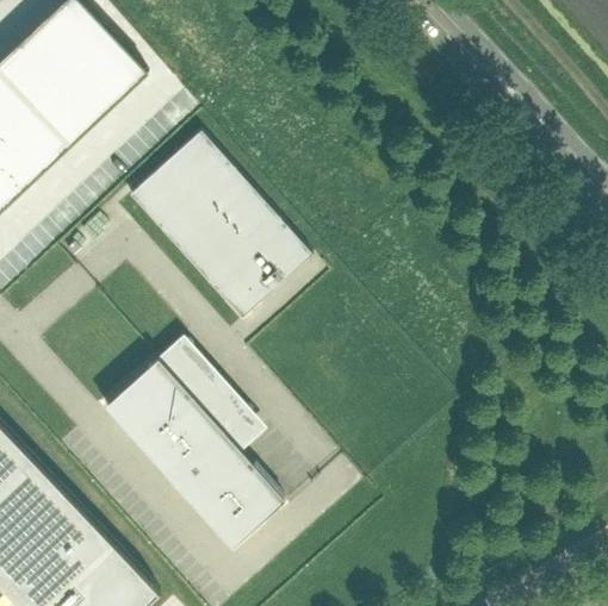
[(84,57),(110,33),(78,0),(66,0),(48,18),(84,57)]
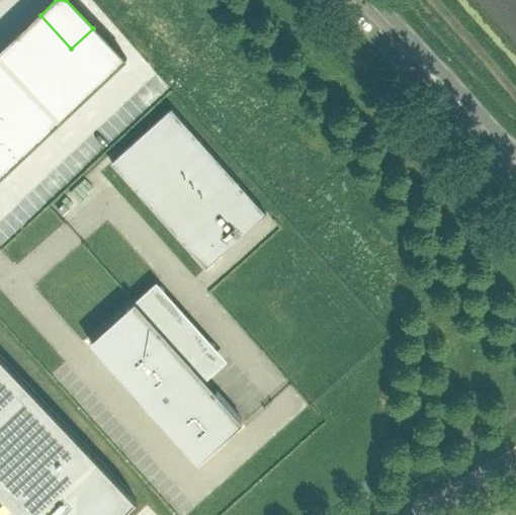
[(71,49),(40,15),(18,36),(50,69),(71,49)]
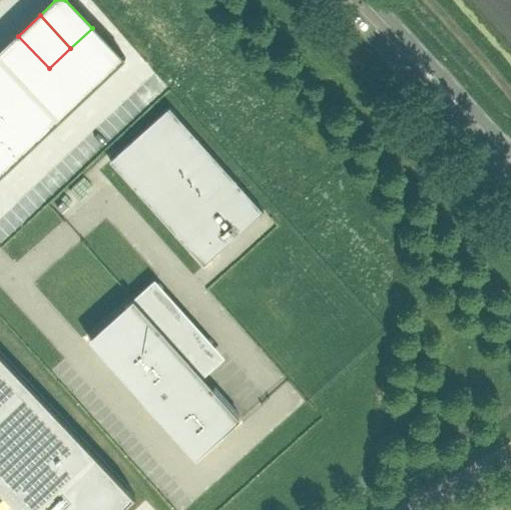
[(92,28),(70,48),(101,80),(123,60),(92,28)]
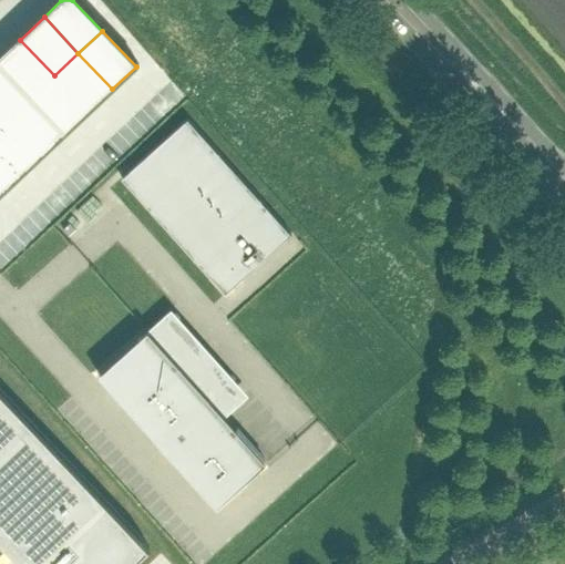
[(0,65),(30,99),(54,75),(20,40),(0,58),(0,65)]
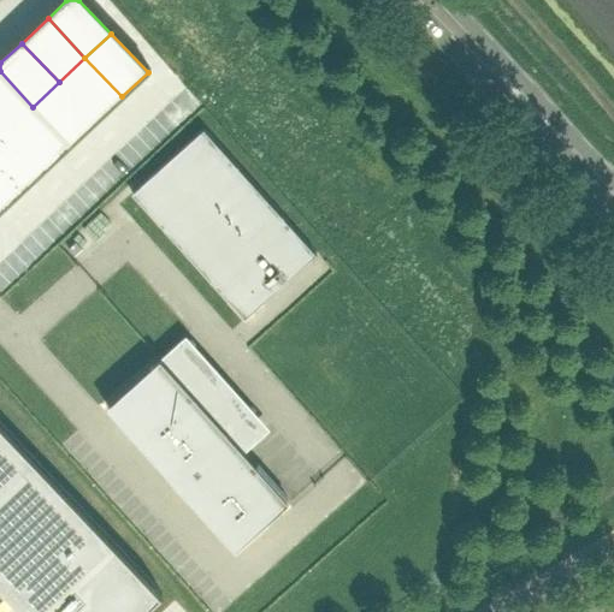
[(95,122),(122,96),(84,58),(59,82),(95,122)]
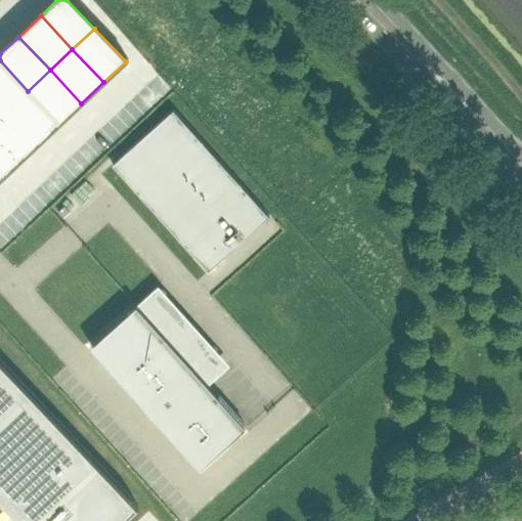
[(0,104),(6,112),(28,91),(0,60),(0,104)]
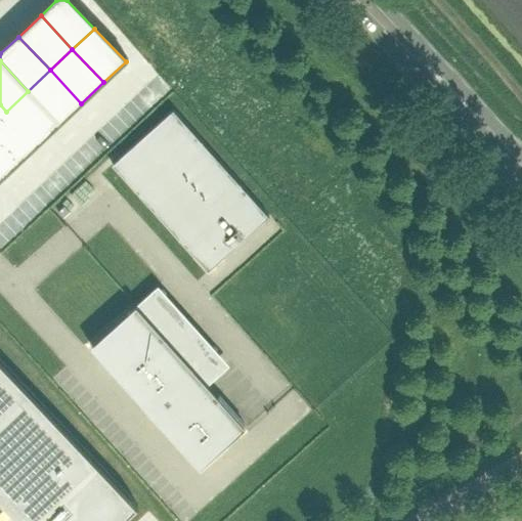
[(81,103),(50,70),(28,91),(59,124),(81,103)]
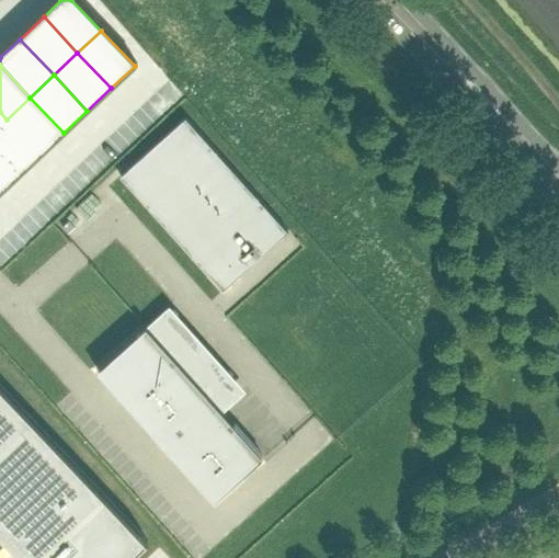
[(64,133),(30,98),(7,120),(40,156),(64,133)]
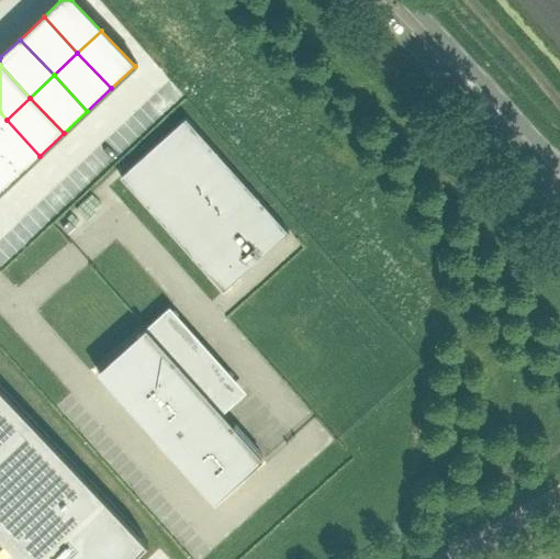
[(0,160),(17,178),(40,156),(7,120),(0,125),(0,160)]
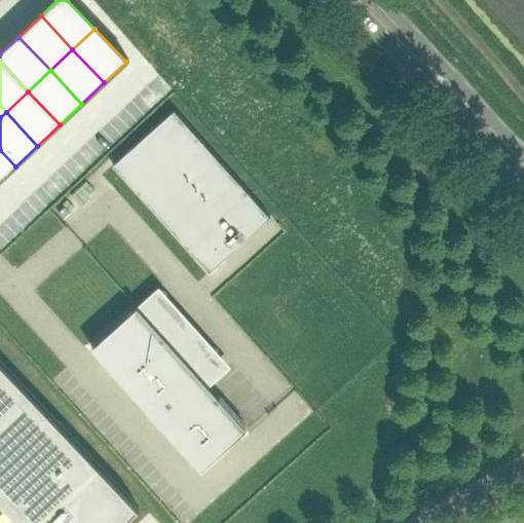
[(173,112),(111,167),(208,275),(269,220),(173,112)]
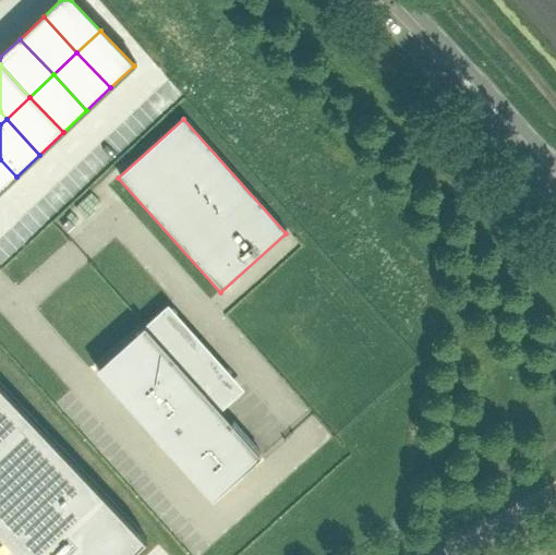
[(0,191),(16,177),(0,159),(0,191)]
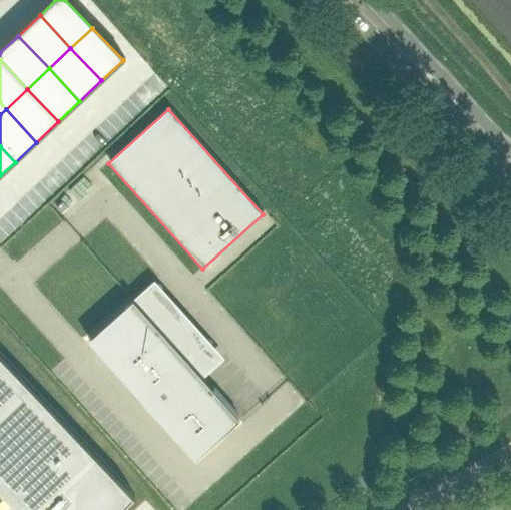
[(87,342),(194,461),(240,421),(132,301),(87,342)]
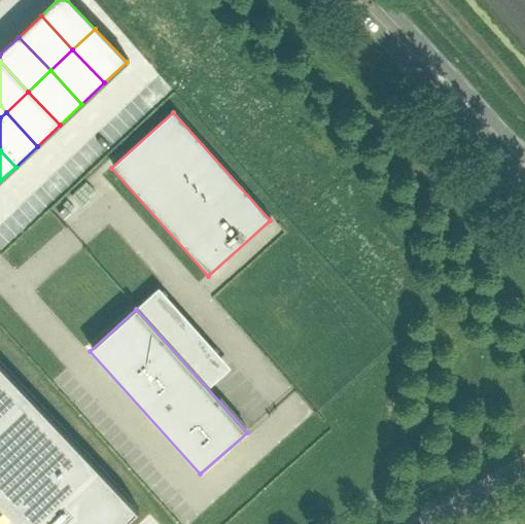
[(123,523),(137,511),(0,364),(0,504),(18,523),(123,523)]
